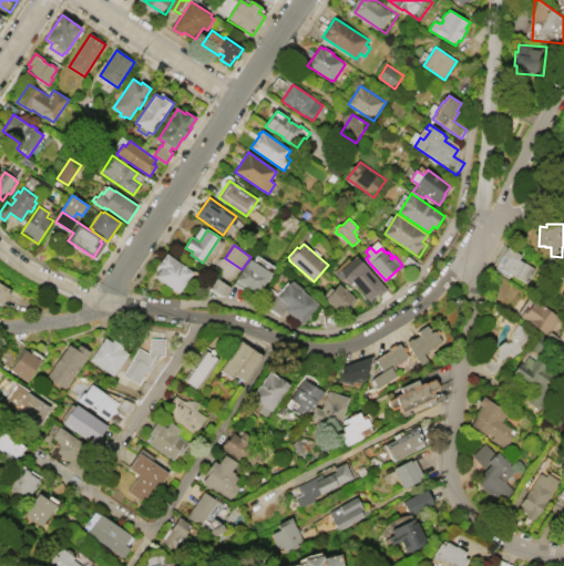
[(506,247),(522,255),(520,260),(534,268),(526,283),(501,268),(506,258),(503,256),(506,247)]
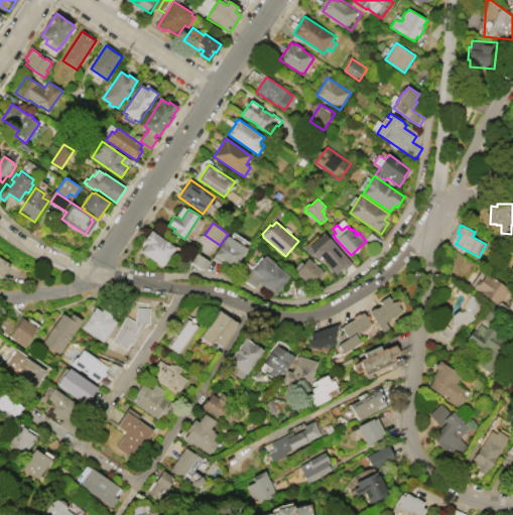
[(151,231),(176,248),(163,267),(142,252),(147,244),(144,242),(151,231)]
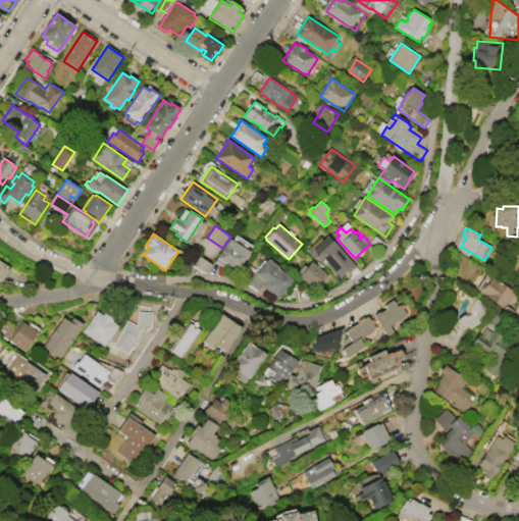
[(314,249),(328,236),(333,241),(357,267),(351,273),(348,270),(341,276),(325,259),(322,262),(317,257),(319,255),(314,249)]
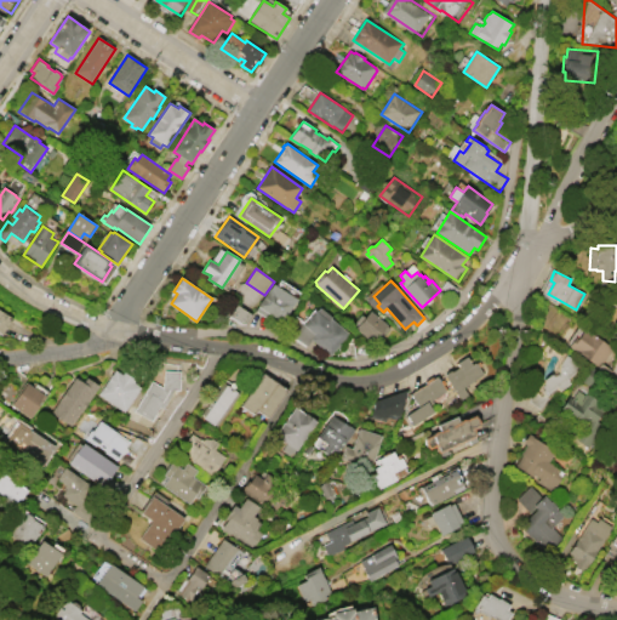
[(274,284),(298,300),(281,326),(256,312),(260,307),(258,307),(269,289),(270,289),(274,284)]
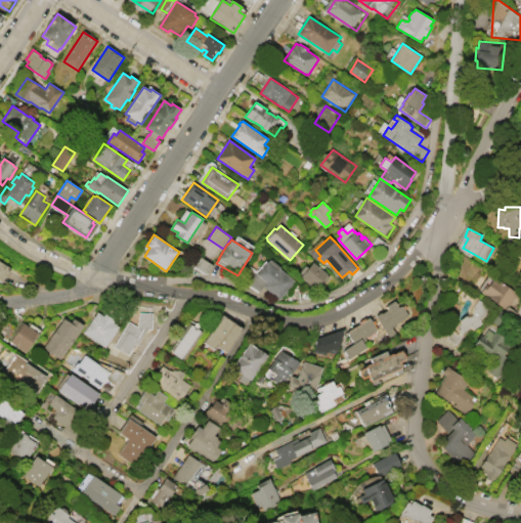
[(201,257),(214,265),(209,272),(205,273),(196,266),(201,257)]
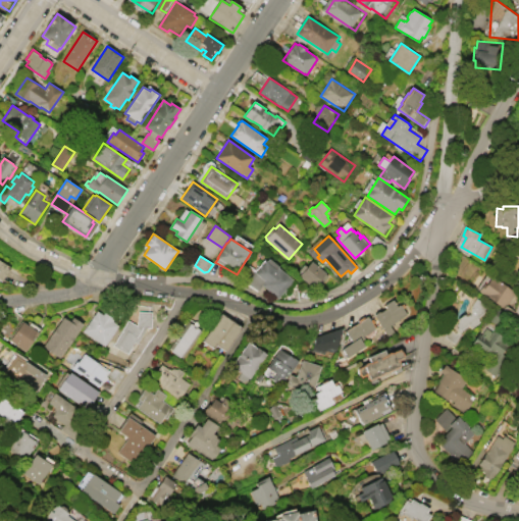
[(279,299),(263,287),(259,292),(248,282),(256,272),(257,273),(266,261),(267,262),(270,259),(280,267),(279,268),(295,280),(279,299)]
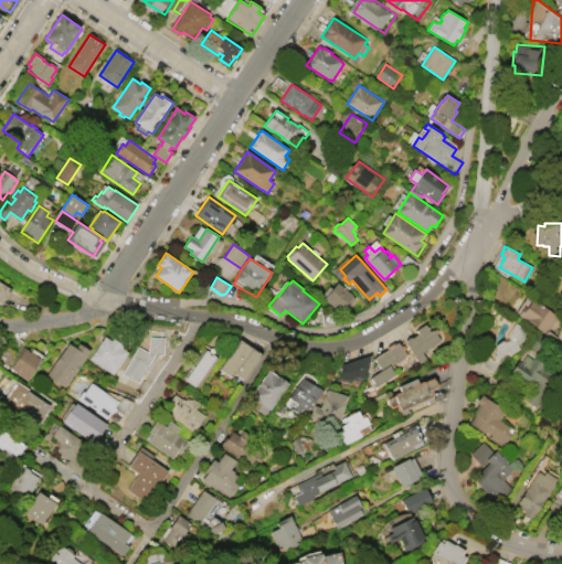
[(0,282),(12,290),(3,305),(0,302),(0,282)]
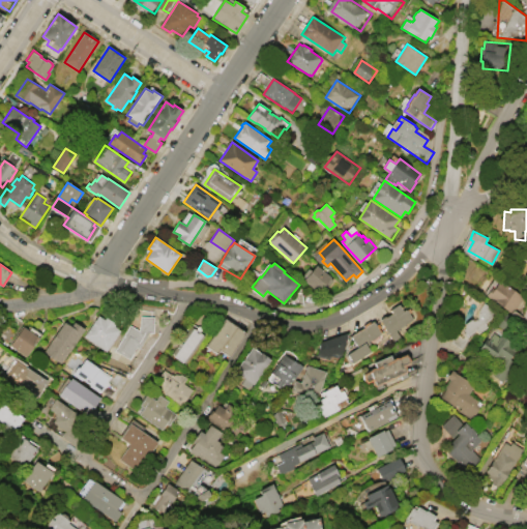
[(304,281),(305,280),(302,277),(310,269),(312,271),(317,265),(334,281),(322,295),(304,281)]
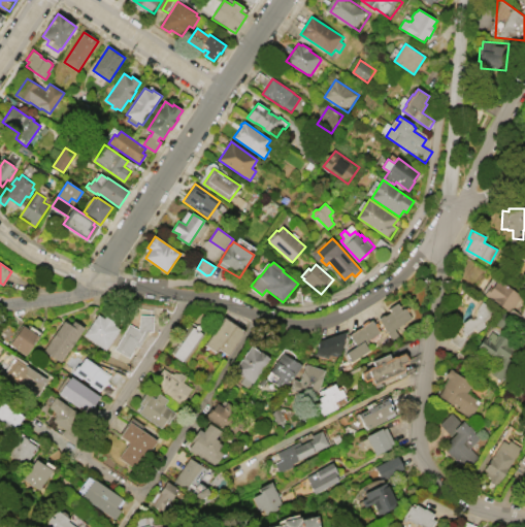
[(485,295),(490,287),(492,288),(498,280),(523,297),(515,308),(513,307),(510,311),(485,295)]
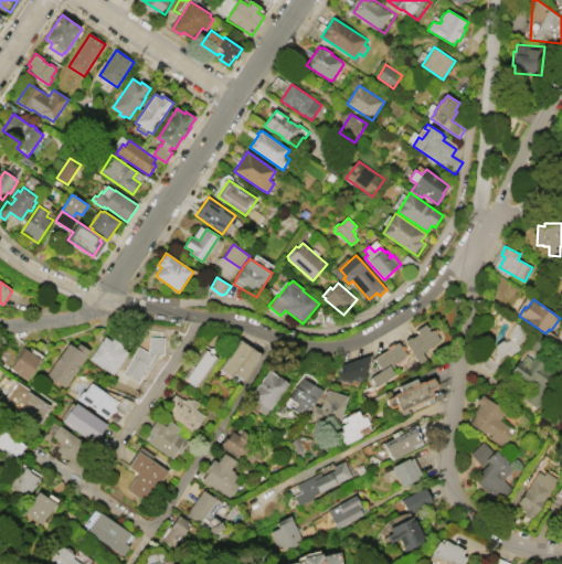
[(511,357),(508,352),(502,357),(498,362),(495,357),(497,354),(495,351),(497,350),(497,346),(502,341),(507,342),(511,339),(511,331),(517,323),(525,331),(525,340),(518,344),(521,349),(511,357)]
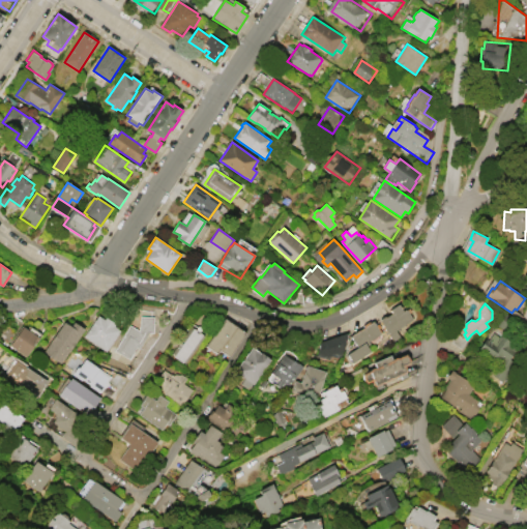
[(394,342),(389,334),(387,335),(385,332),(387,331),(381,322),(382,319),(385,317),(387,318),(393,314),(391,310),(400,304),(404,311),(407,310),(408,311),(408,310),(415,320),(398,331),(402,338),(394,342)]
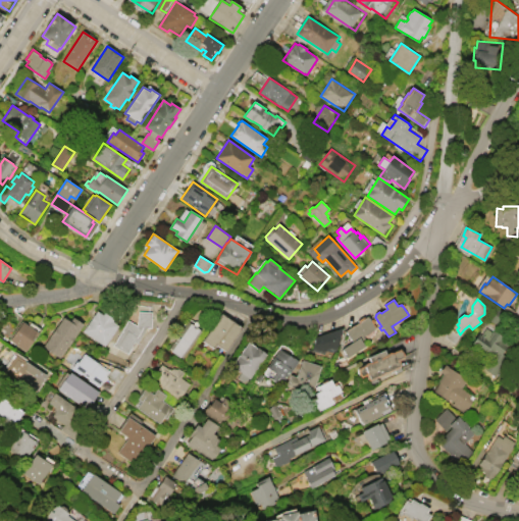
[(84,331),(98,311),(104,315),(105,313),(115,319),(114,321),(120,326),(106,347),(84,331)]
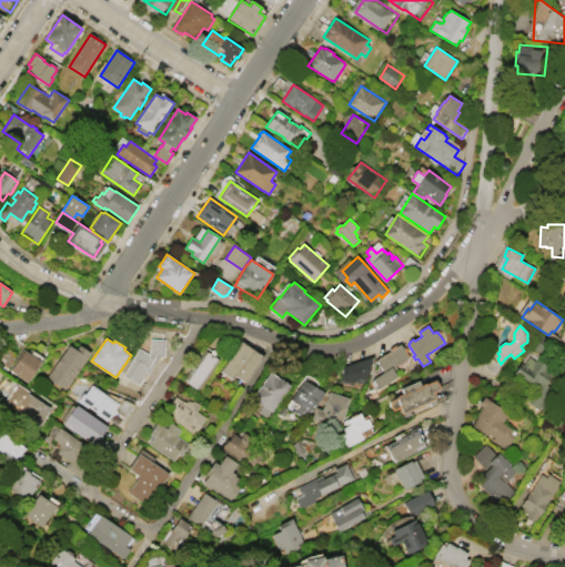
[(158,357),(141,386),(124,376),(140,348),(151,355),(152,340),(167,340),(165,347),(167,347),(167,357),(158,357)]
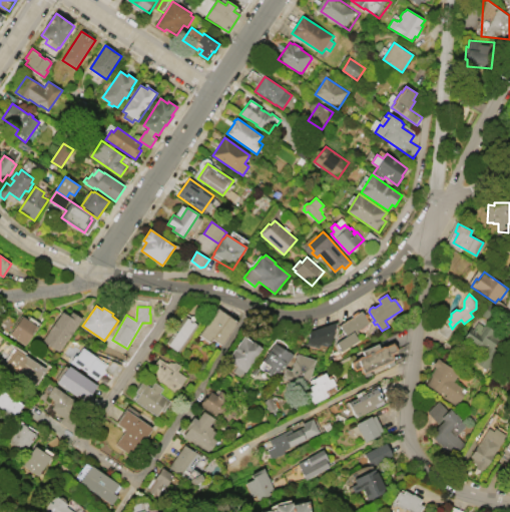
[(218,309),(239,323),(224,346),(214,339),(212,343),(201,335),(218,309)]
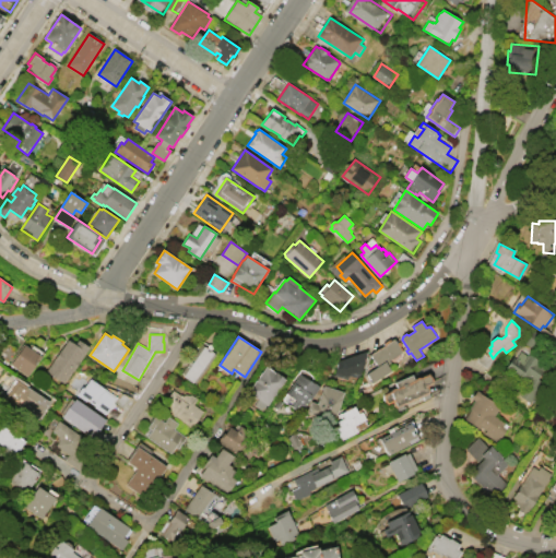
[(66,384),(47,371),(68,340),(75,345),(79,340),(91,348),(66,384)]
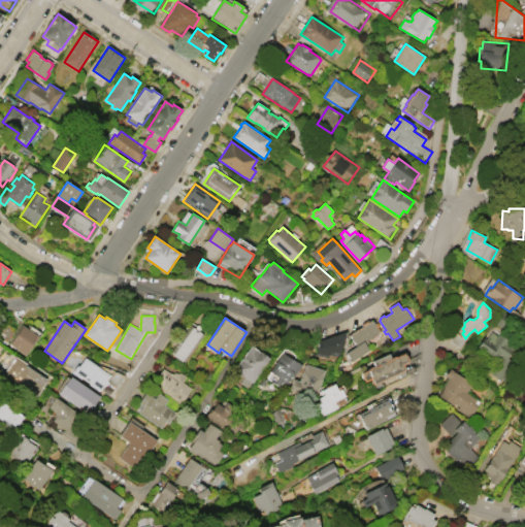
[(354,362),(348,353),(358,347),(351,335),(373,321),(381,332),(369,340),(371,342),(367,344),(371,351),(354,362)]
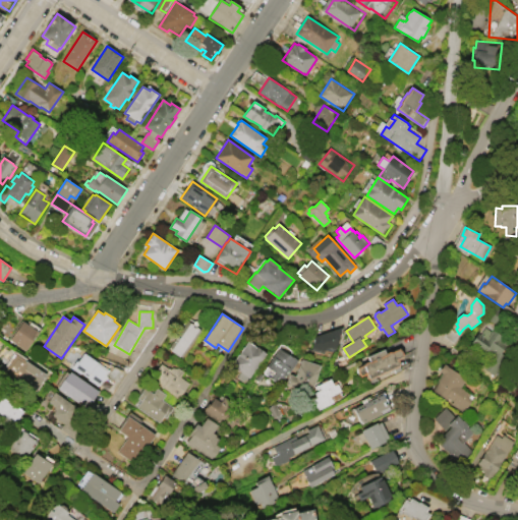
[(23,321),(26,324),(29,321),(42,330),(27,351),(10,340),(23,321)]
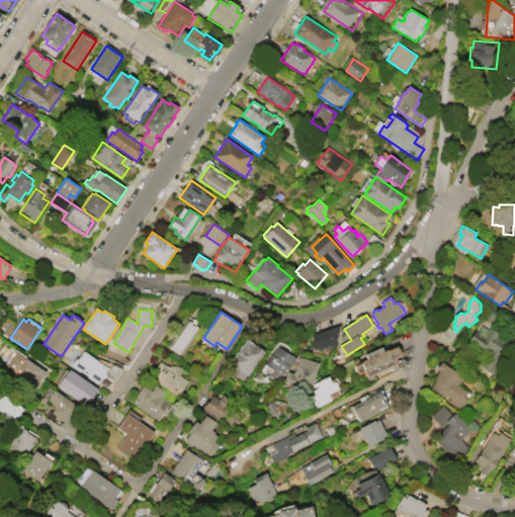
[(171,349),(171,347),(169,346),(187,320),(201,329),(183,355),(181,353),(180,355),(171,349)]
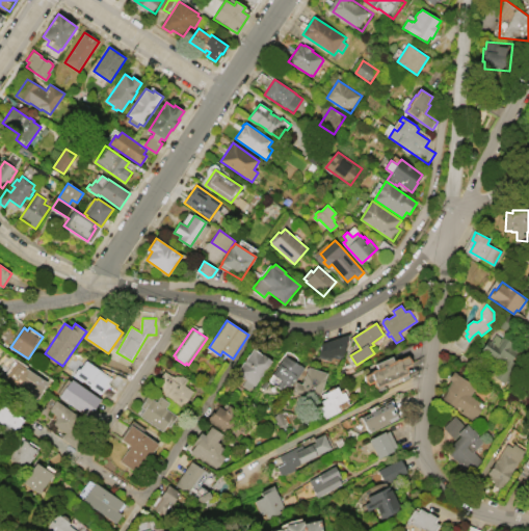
[(350,335),(344,360),(334,357),(333,362),(319,359),(322,344),(350,335)]
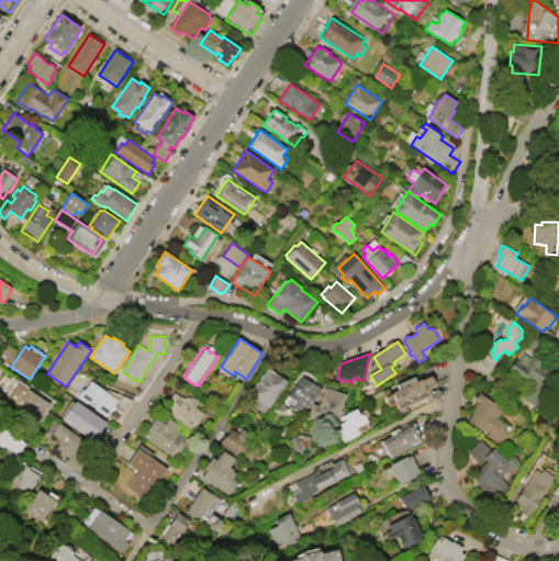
[(511,370),(533,381),(524,400),(536,405),(554,367),(523,354),(520,362),(515,360),(511,370)]
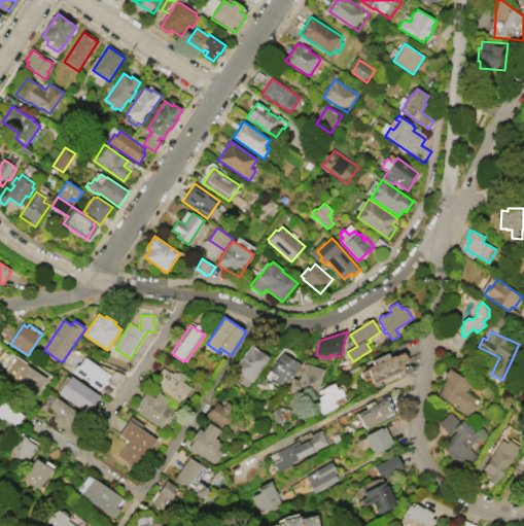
[(251,346),(260,352),(262,351),(271,357),(253,383),(252,382),(248,388),(241,383),(244,377),(235,370),(251,346)]
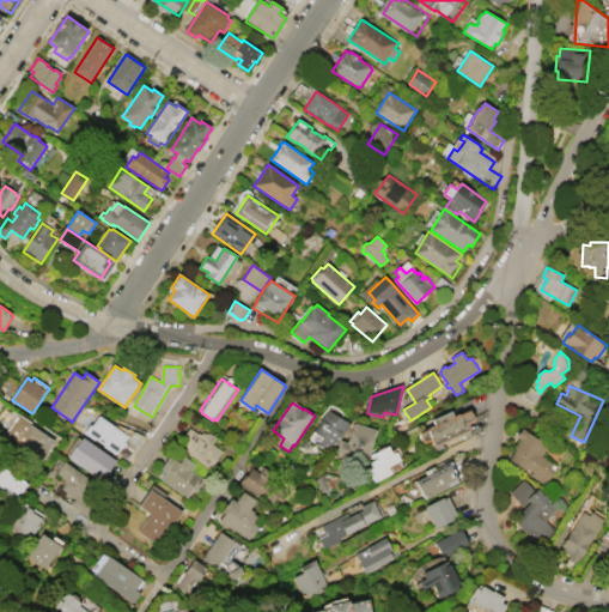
[(329,410),(343,420),(345,419),(352,424),(332,454),(320,446),(324,438),(315,432),(324,420),(323,419),(329,410)]
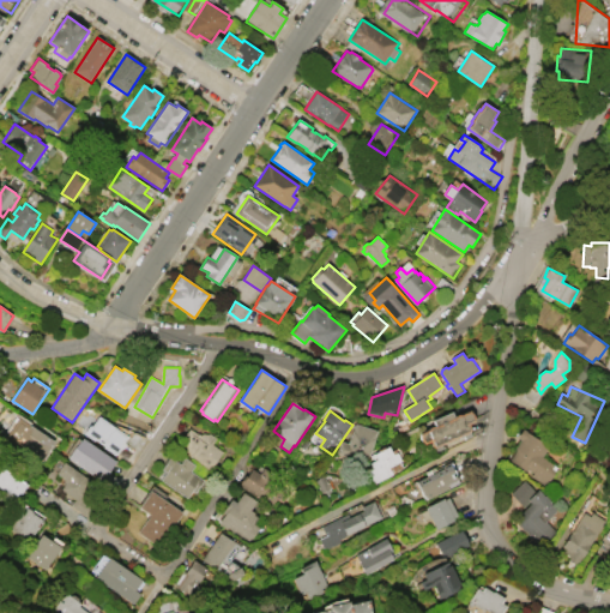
[(421,433),(429,430),(429,428),(435,426),(433,421),(453,412),(454,416),(460,414),(461,415),(470,410),(471,413),(472,413),(473,414),(475,414),(475,415),(475,416),(475,419),(476,421),(470,425),(473,432),(471,433),(473,437),(466,440),(465,436),(444,446),(445,449),(439,452),(436,448),(434,449),(432,442),(426,444),(424,443),(423,442),(422,442),(421,439),(421,438),(421,437),(421,434),(421,433)]
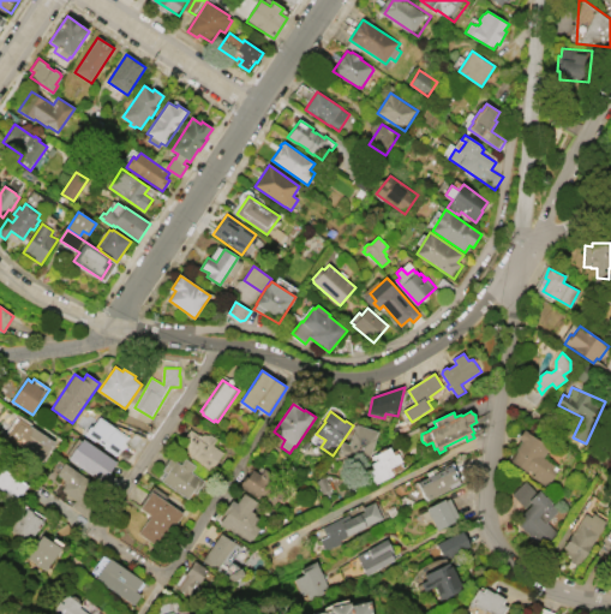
[(100,417),(130,437),(117,457),(105,448),(106,447),(97,441),(96,442),(85,435),(91,427),(93,428),(100,417)]
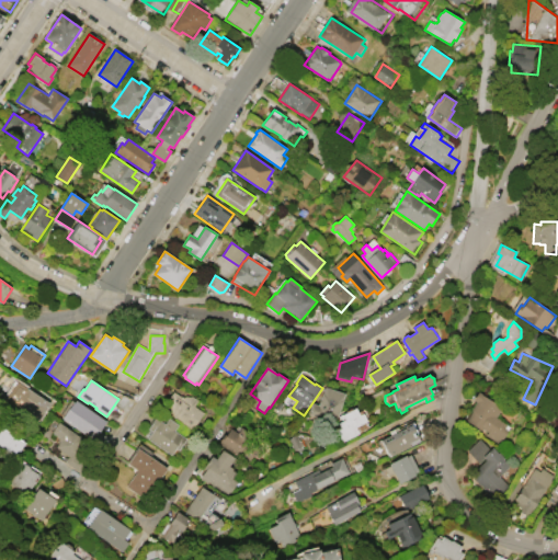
[(312,403),(319,406),(323,393),(326,387),(346,393),(338,423),(309,414),(312,403)]
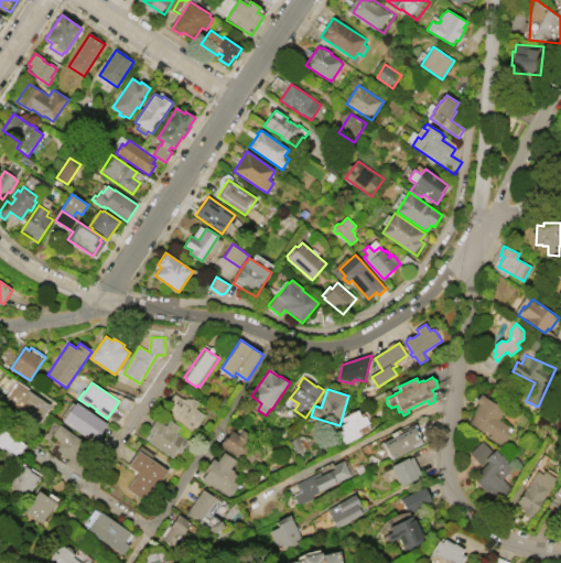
[(29,390),(51,405),(40,422),(20,409),(21,405),(19,404),(29,390)]
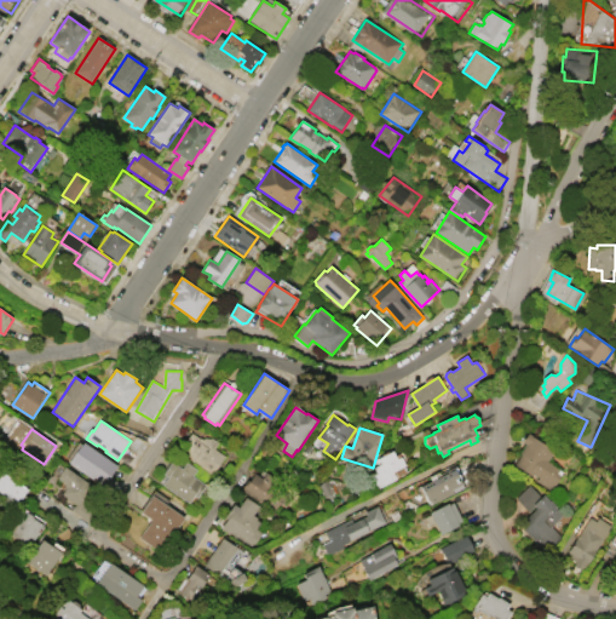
[(180,452),(193,433),(202,440),(206,439),(212,439),(212,437),(219,443),(216,448),(226,457),(214,475),(180,452)]
